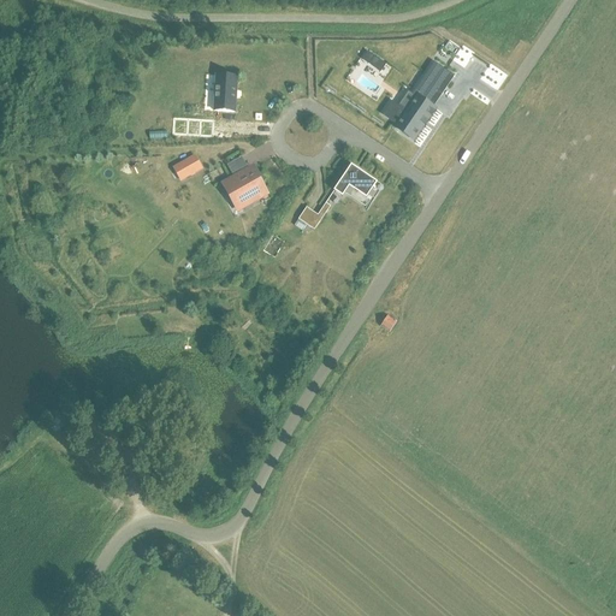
[(369,65),(375,57),(368,52),(362,60),(369,65)]
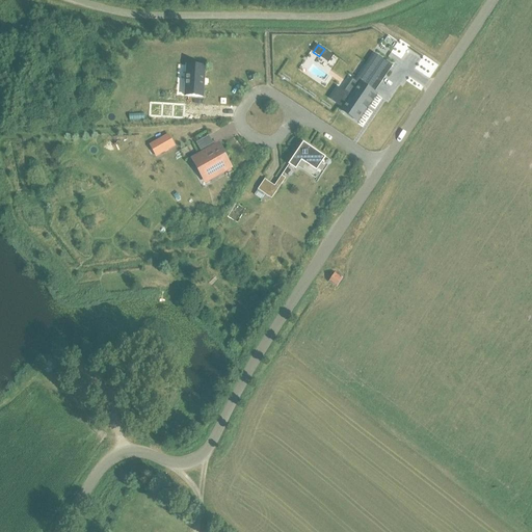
[(393,67),(393,65),(374,54),(374,55),(375,55),(366,69),(367,69),(356,82),(360,84),(350,97),(343,92),(342,92),(339,89),(335,96),(334,96),(331,100),(343,107),(341,110),(357,122),(376,95),(364,86),(371,76),(380,82),(391,67),(392,68),(393,67)]
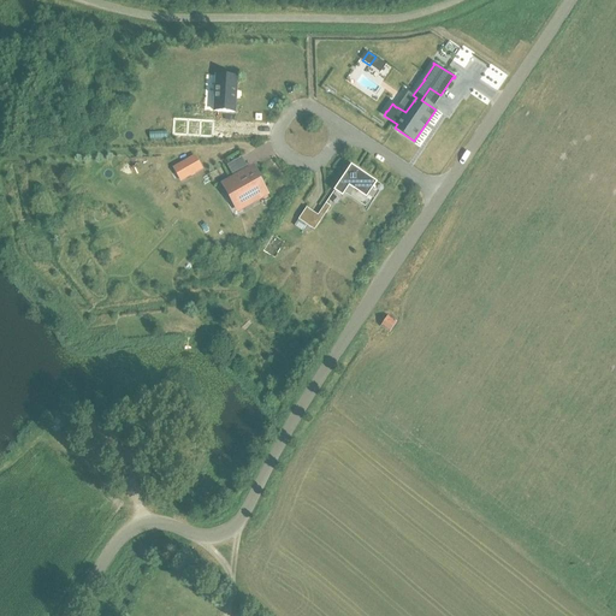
[(485,86),(497,93),(504,80),(492,72),(485,86)]
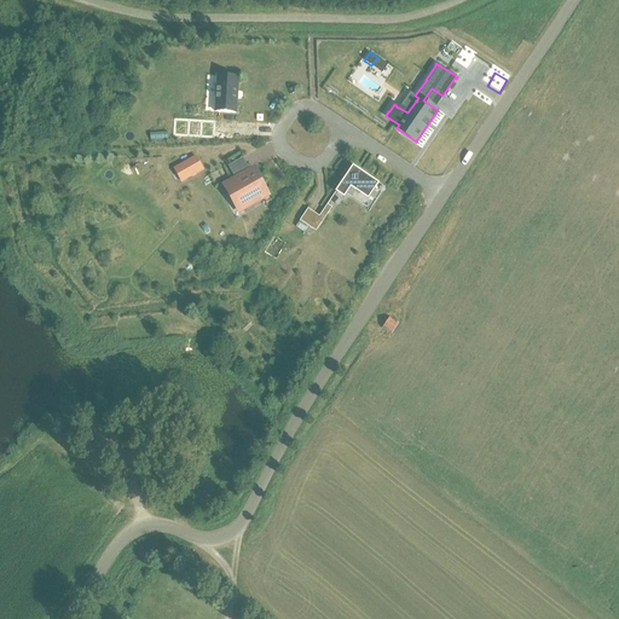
[(218,76),(215,113),(236,114),(238,77),(218,76)]
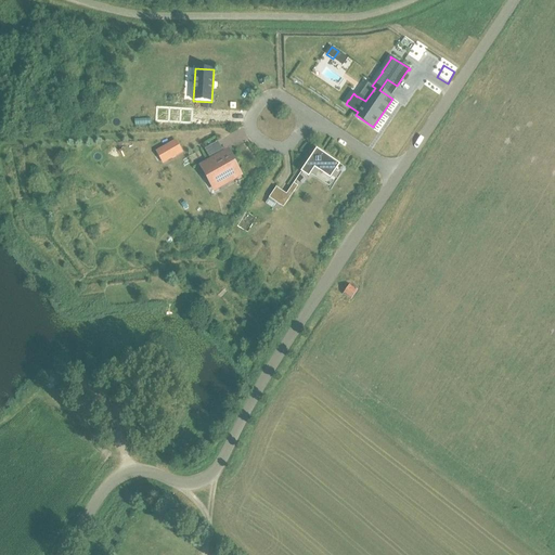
[(182,152),(176,141),(156,152),(163,163),(182,152)]
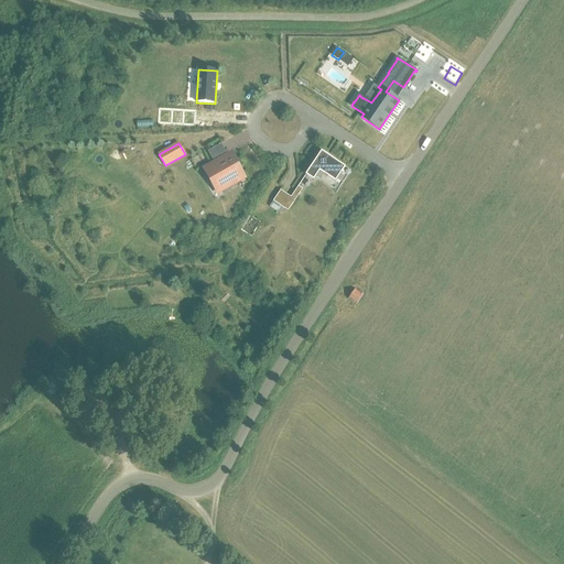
[(322,152),(305,175),(314,181),(320,172),(340,186),(336,193),(350,172),(322,152)]
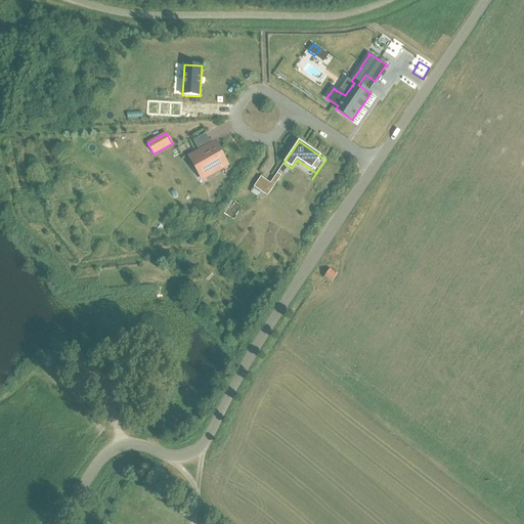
[(202,155),(194,159),(204,174),(211,170),(213,173),(221,169),(219,166),(226,162),(217,146),(209,150),(207,147),(200,151),(202,155)]
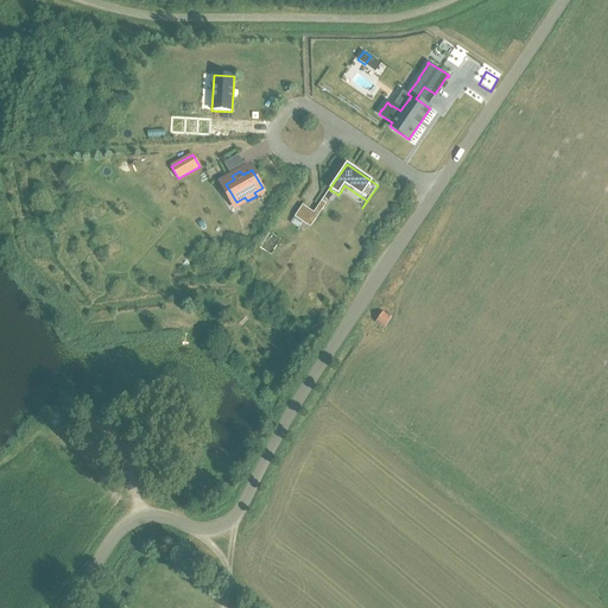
[(189,196),(181,198),(183,207),(191,204),(189,196)]
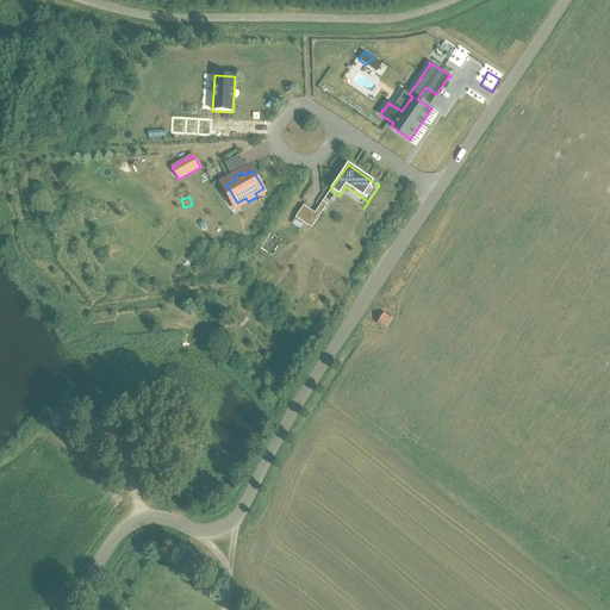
[(328,205),(323,201),(315,213),(311,211),(303,223),(311,229),(328,205)]
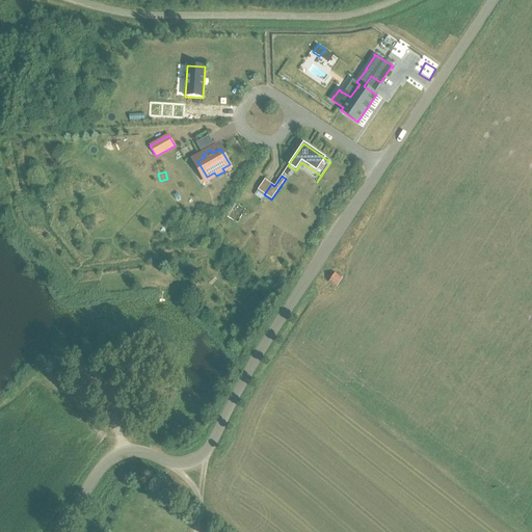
[(328,282),(336,288),(343,278),(335,272),(328,282)]
